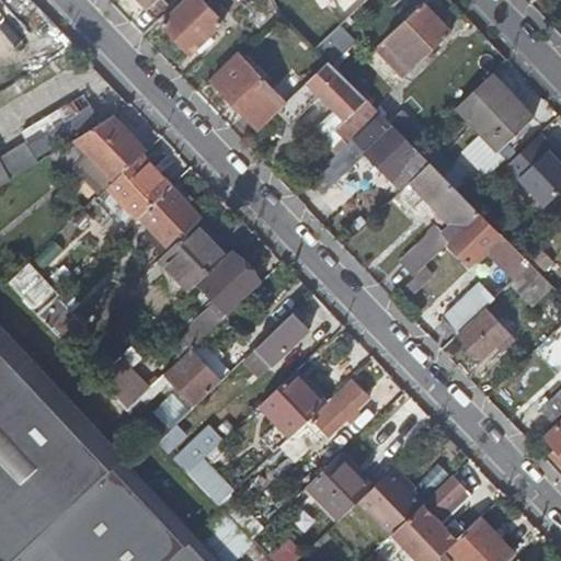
[(194,0),(185,0),(159,25),(186,56),(218,25),(194,0)]
